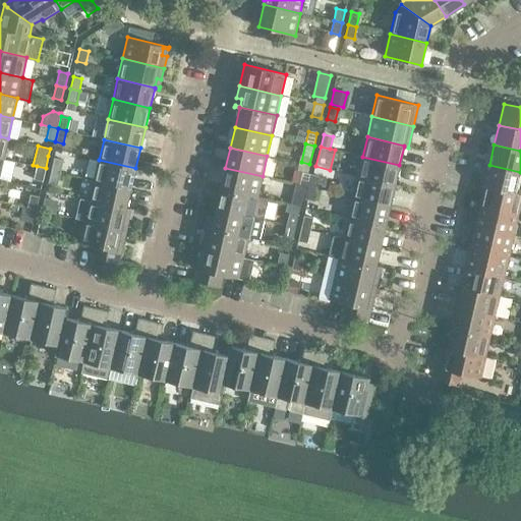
[(395,185),(399,165),(362,157),(358,177),(395,185)]
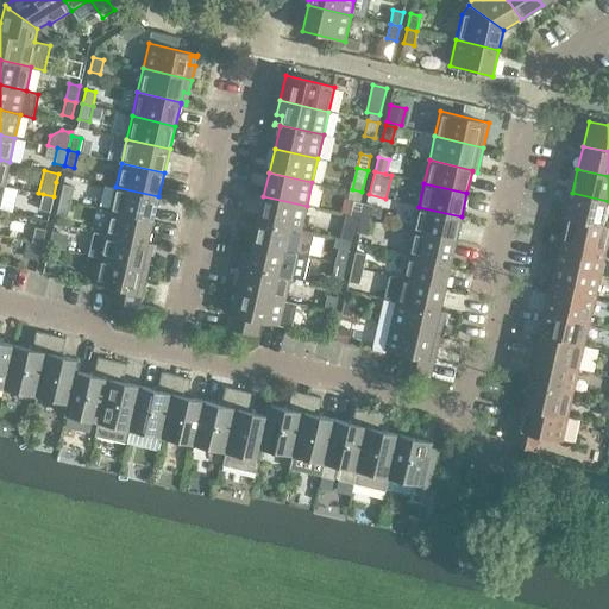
[(63,184),(60,199),(70,201),(74,187),(63,184)]
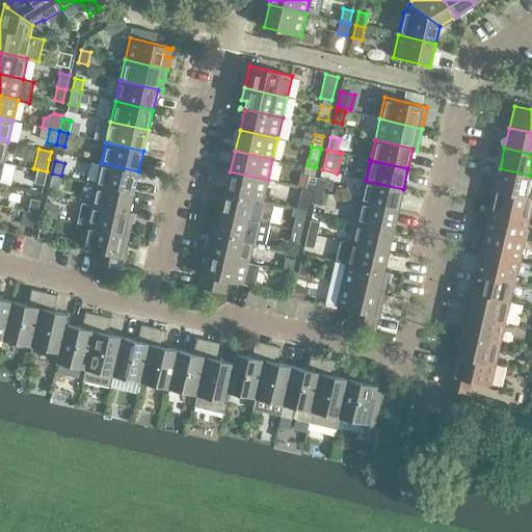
[(133,193),(138,171),(101,163),(96,184),(133,193)]
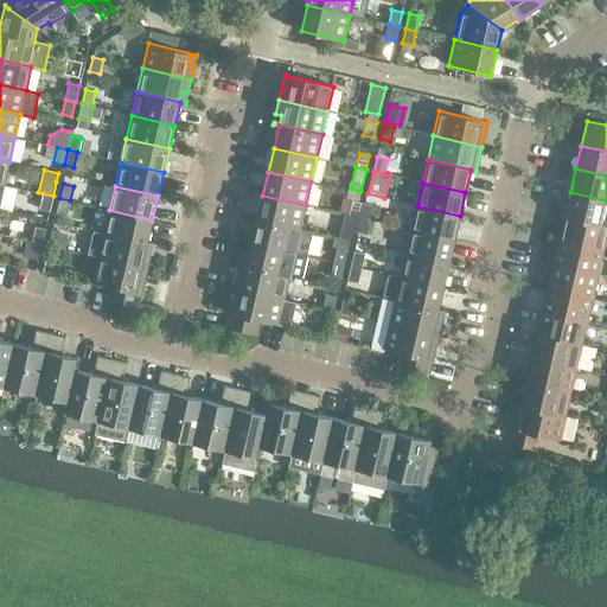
[(606,200),(570,192),(564,216),(606,225),(606,200)]
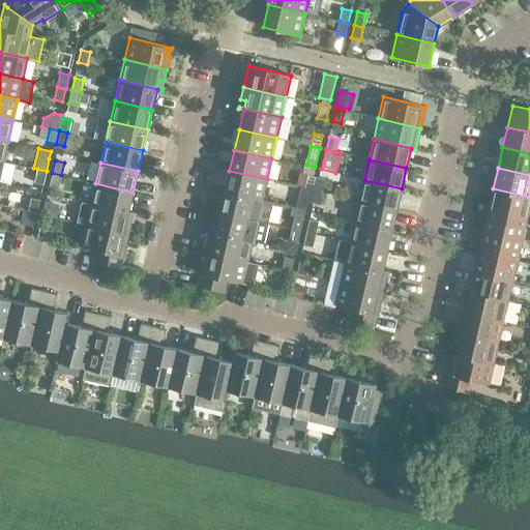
[(47,172),(37,170),(34,182),(43,184),(47,172)]
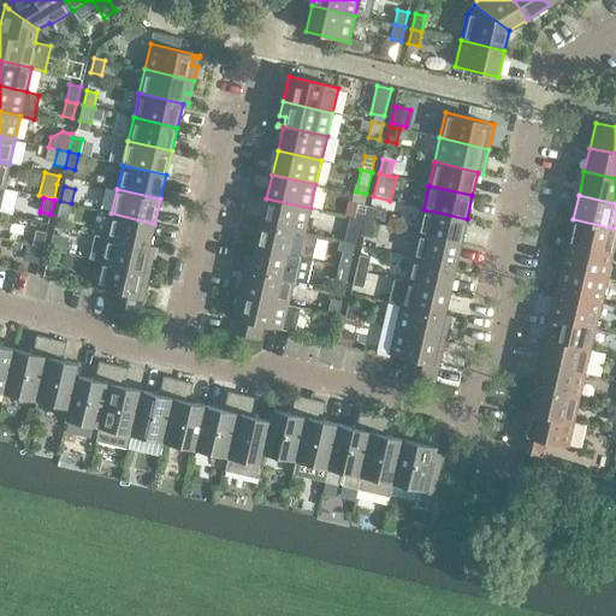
[(304,232),(311,208),(266,199),(261,223),(304,232)]
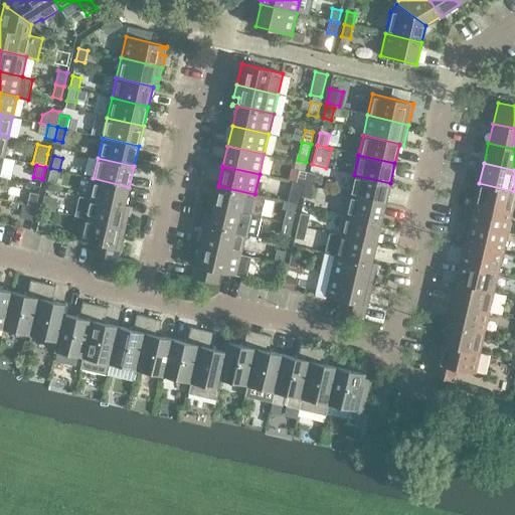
[(56,183),(59,170),(50,168),(48,181),(56,183)]
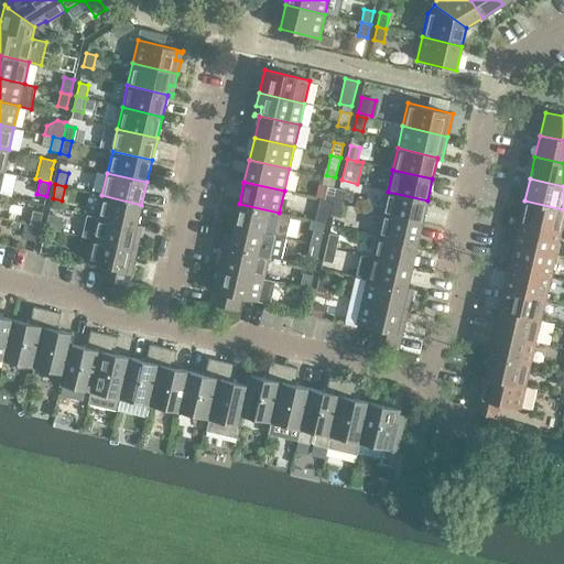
[(333,203),(336,188),(327,186),(324,201),(333,203)]
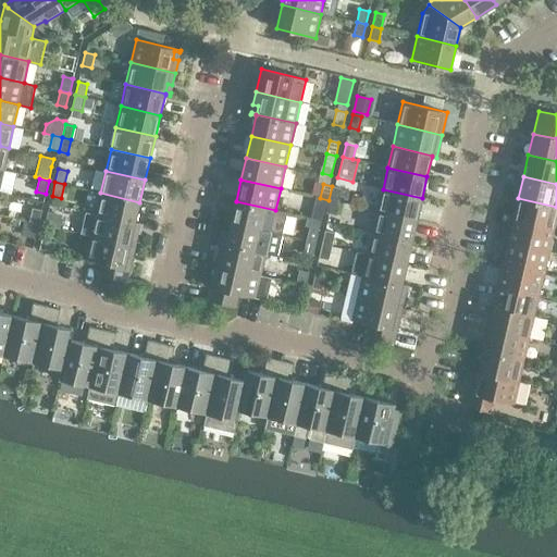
[(342,188),(332,186),(329,200),(338,201),(342,188)]
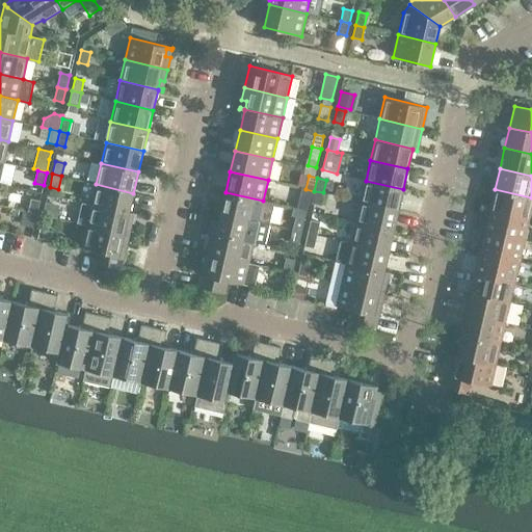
[(398,210),(403,189),(366,181),(361,202),(398,210)]
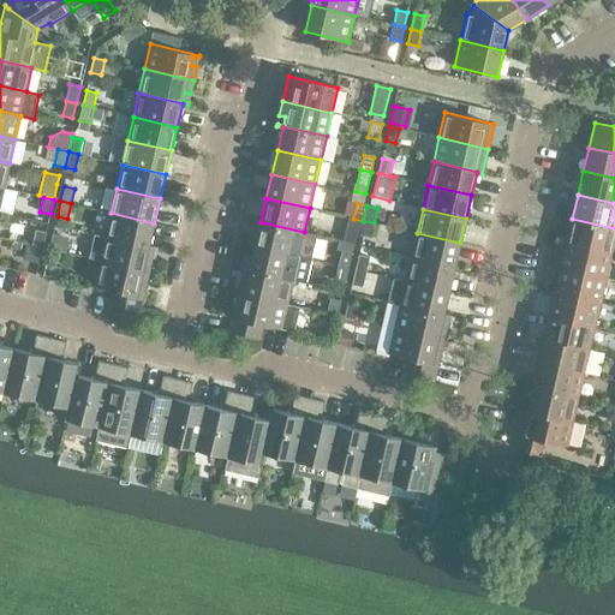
[(149,245),(154,224),(111,213),(106,237),(149,246),(149,245)]
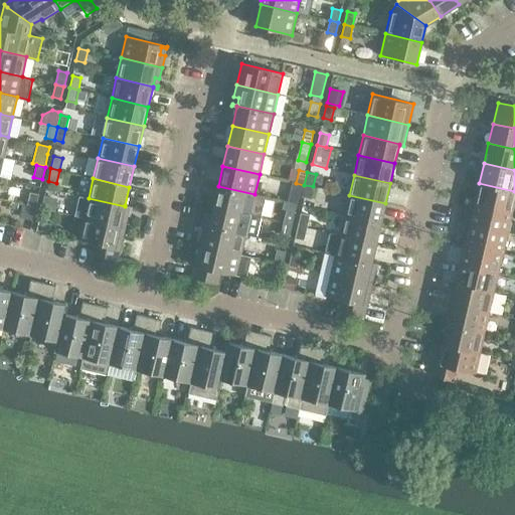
[(301,197),(304,185),(296,183),(293,195),(301,197)]
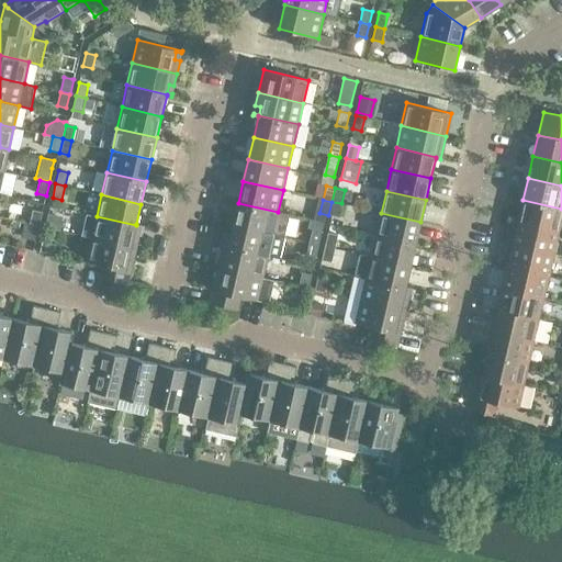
[(559,232),(561,217),(561,209),(523,200),(517,222),(559,232)]
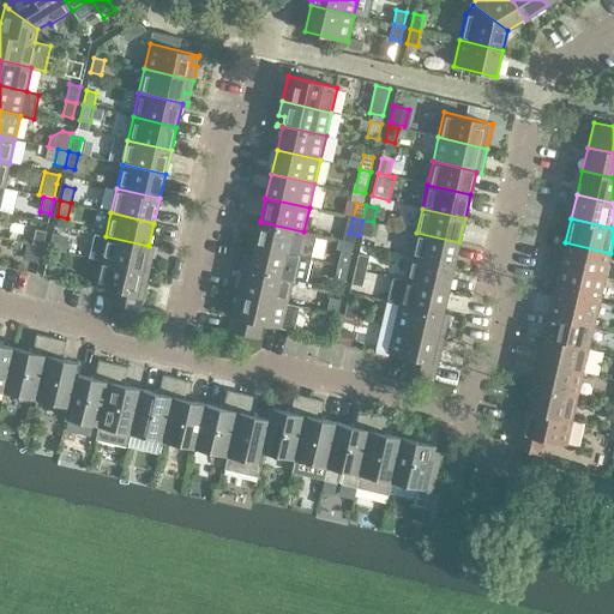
[(369,238),(373,222),(362,221),(359,235),(369,238)]
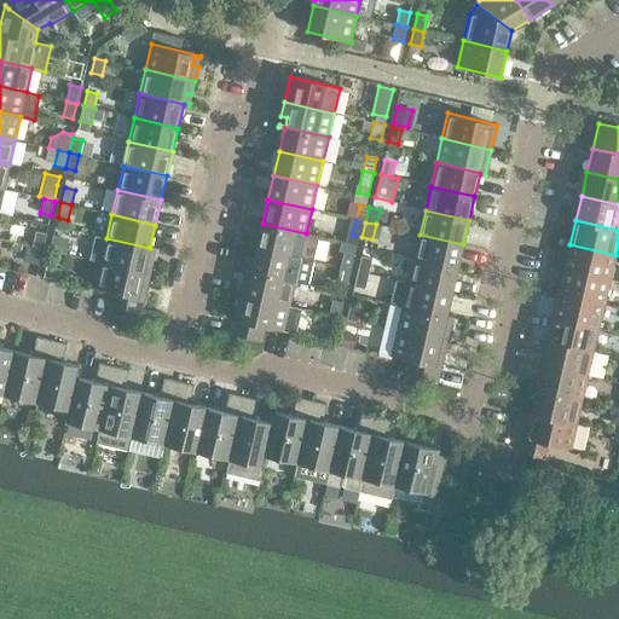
[(319,237),(306,233),(262,224),(256,248),(313,261),(319,237)]
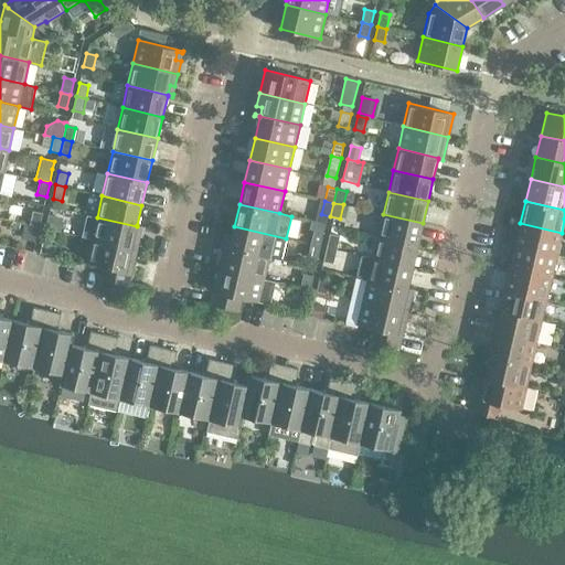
[(39,227),(42,213),(33,211),(30,225),(39,227)]
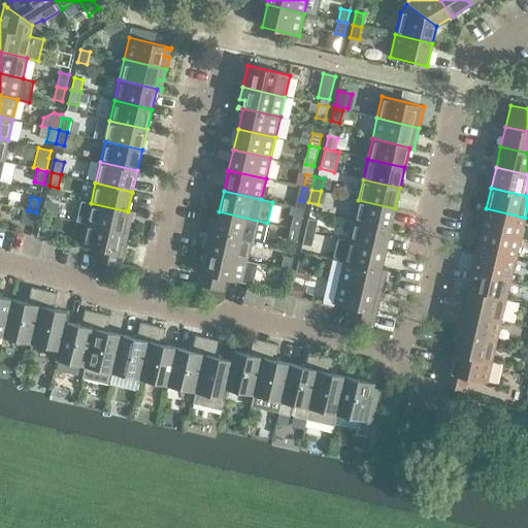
[(390,229),(395,208),(358,200),(353,221),(390,229)]
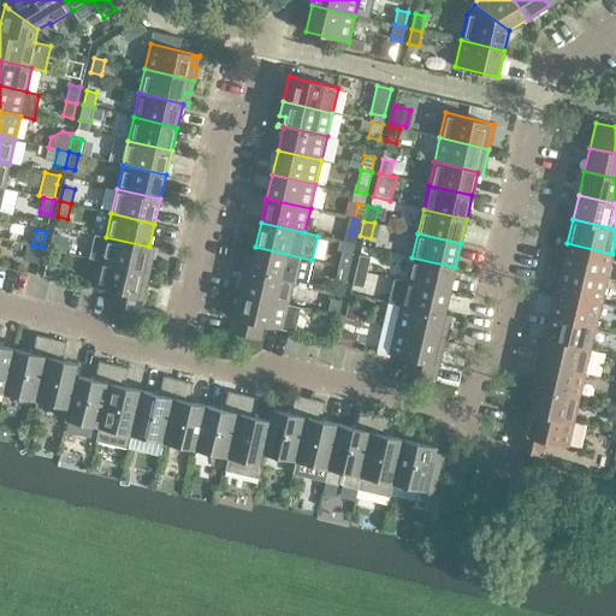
[(155,247),(149,246),(149,247),(106,237),(100,261),(149,272),(153,259),(147,258),(148,249),(154,250),(155,247)]
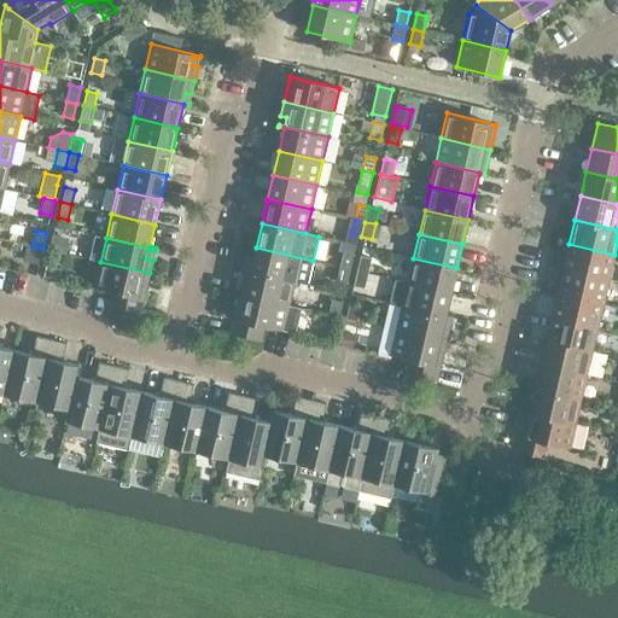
[(52,243),(50,250),(66,254),(68,246),(52,243)]
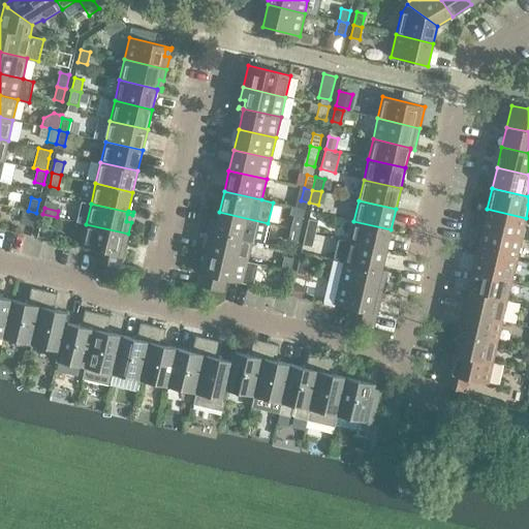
[(528,229),(524,228),(526,218),(487,209),(483,229),(521,239),(522,237),(528,238),(528,229)]
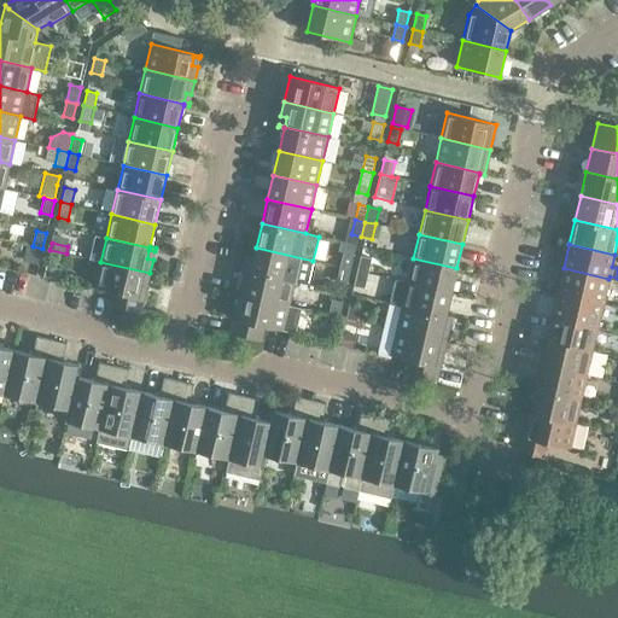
[(307,285),(313,261),(256,248),(254,260),(248,258),(245,269),(251,270),(251,272),(295,281),(307,285)]
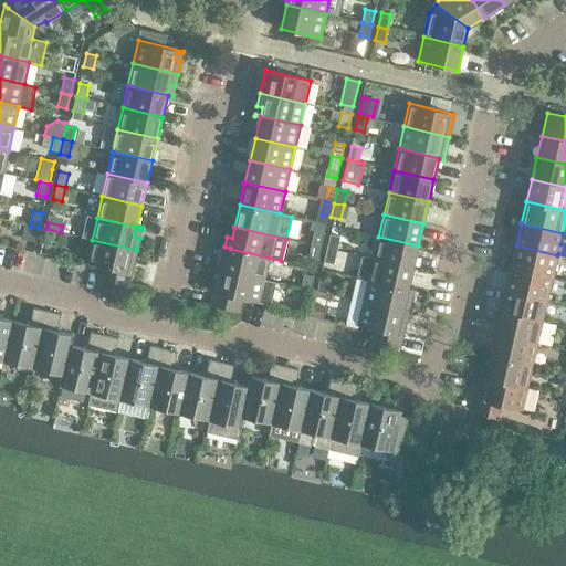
[(27,228),(24,239),(35,241),(38,230),(27,228)]
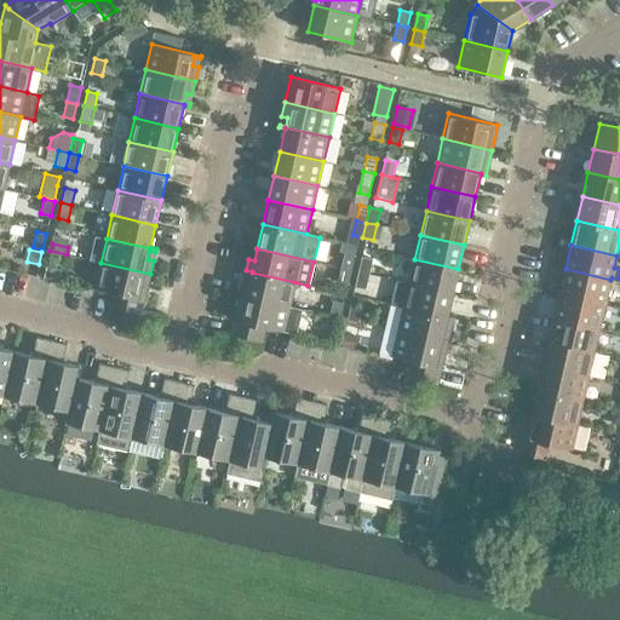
[(344,253),(340,268),(351,270),(355,256),(344,253)]
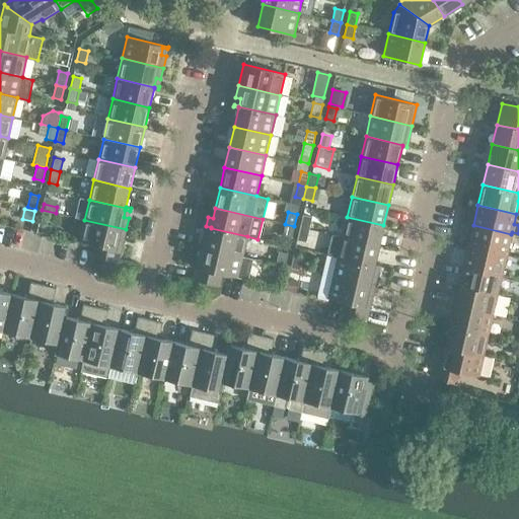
[(303,215),(300,228),(308,230),(311,217),(303,215)]
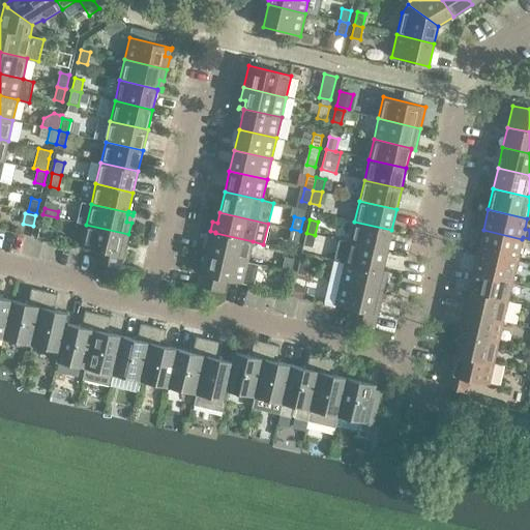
[(387,252),(391,230),(354,222),(350,242),(387,252)]
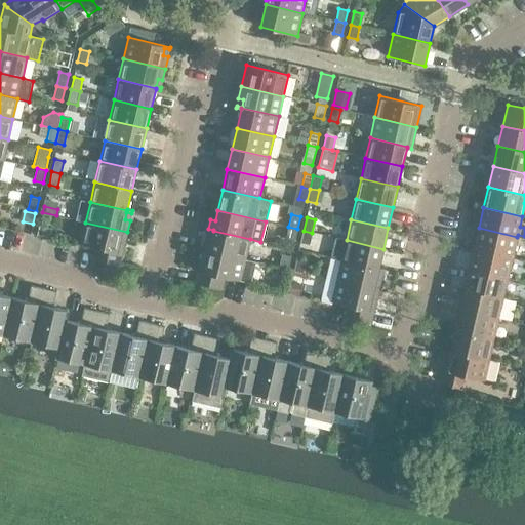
[(119,266),(127,232),(85,223),(80,244),(95,247),(93,259),(119,266)]
